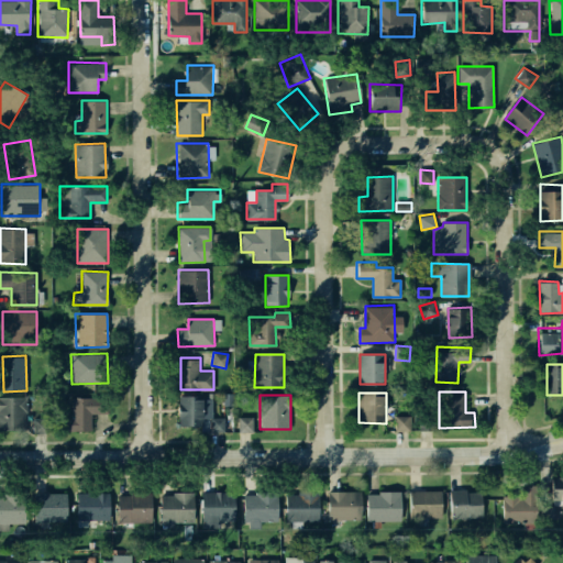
[(213,418),(214,396),(180,396),(180,426),(203,427),(203,417),(213,418)]
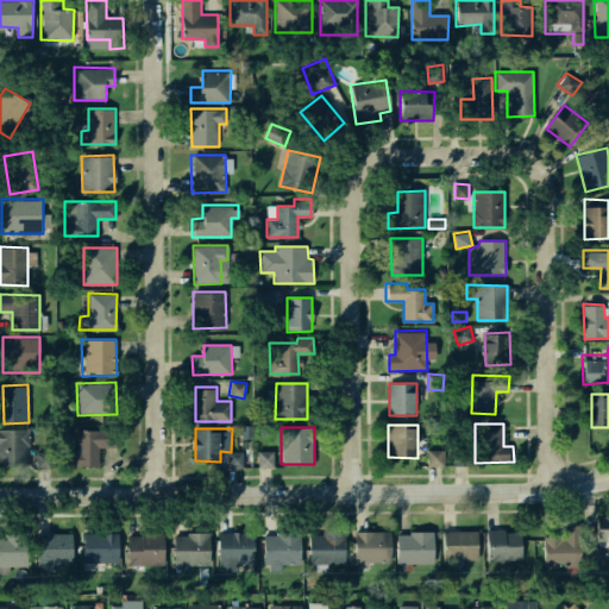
[(0,429),(29,429),(29,465),(0,465),(0,429)]
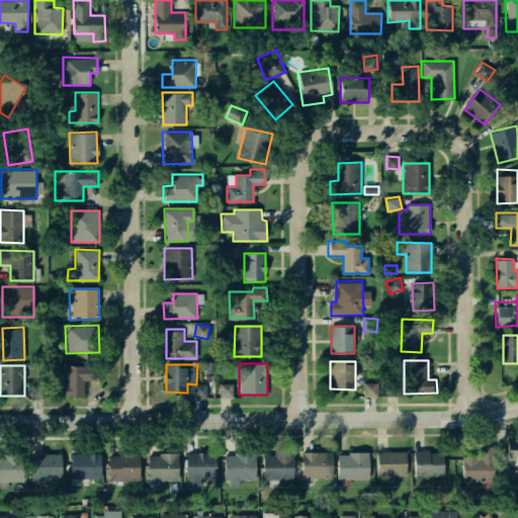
[(65,365),(95,365),(95,379),(86,379),(86,395),(62,396),(62,384),(66,384),(65,365)]
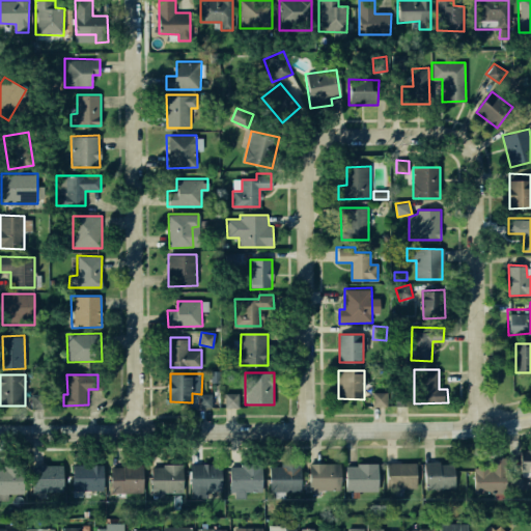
[(225,393),(238,393),(239,407),(226,408),(225,393)]
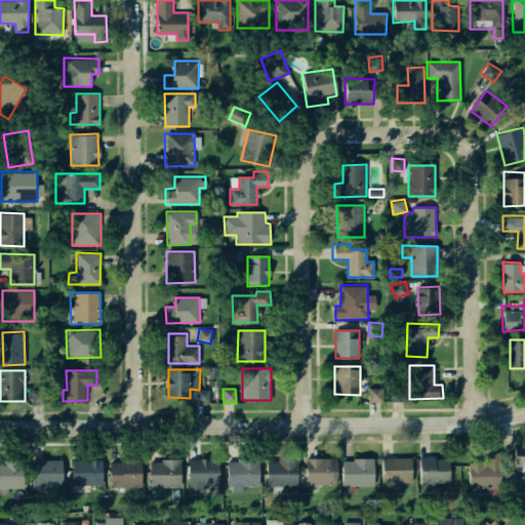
[(369,402),(384,402),(384,389),(369,389),(369,402)]
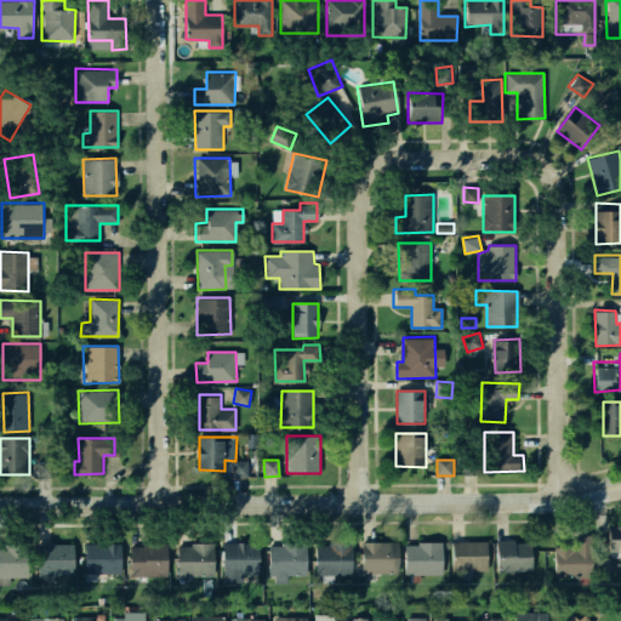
[(38,462),(52,461),(52,478),(38,478),(38,462)]
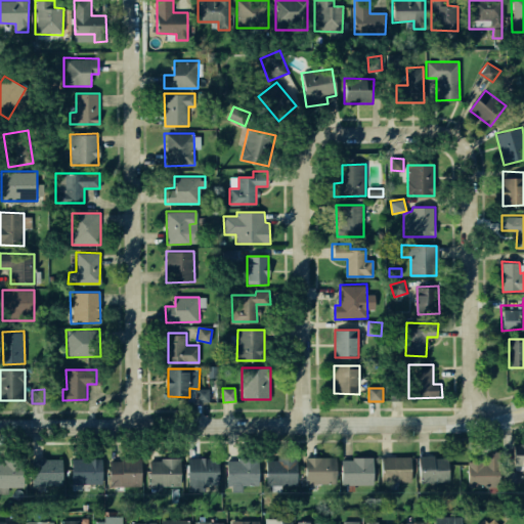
[(209,401),(208,390),(195,391),(197,402),(209,401)]
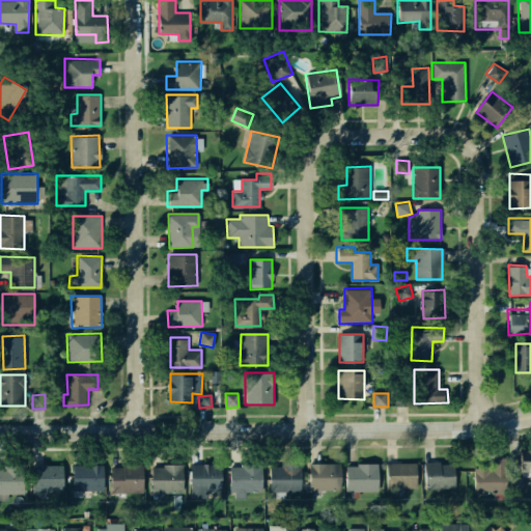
[(530,449),(520,449),(520,471),(530,471),(530,449)]
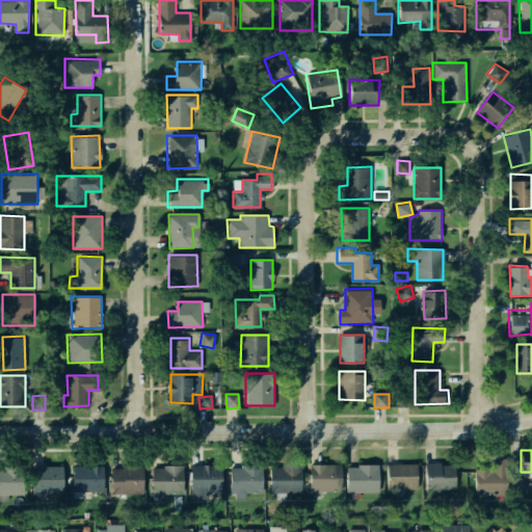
[(474,469),(473,494),(494,495),(494,500),(506,500),(507,459),(490,458),(490,469),(474,469)]
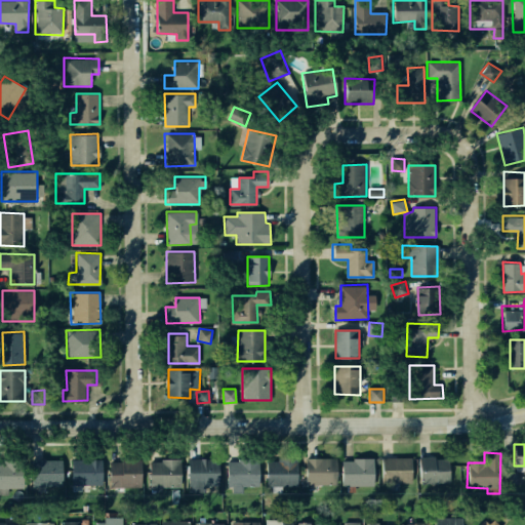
[(142,488),(142,456),(123,456),(122,461),(108,460),(108,488),(142,488)]
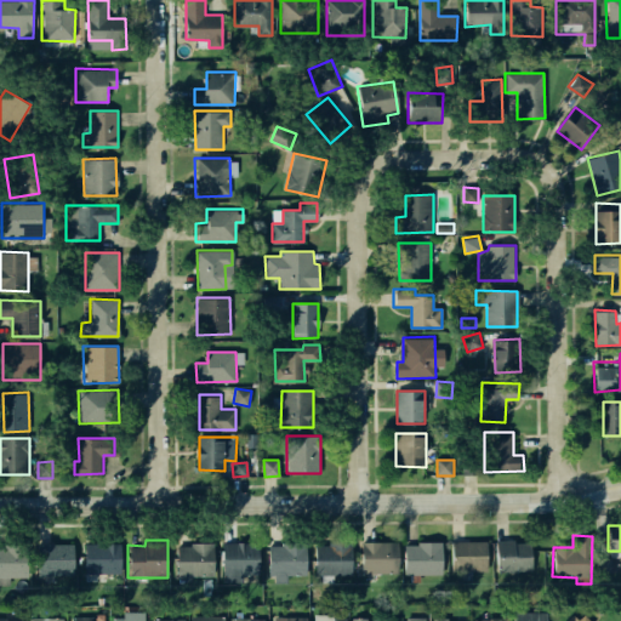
[(261,574),(261,541),(221,541),(222,575),(261,574)]
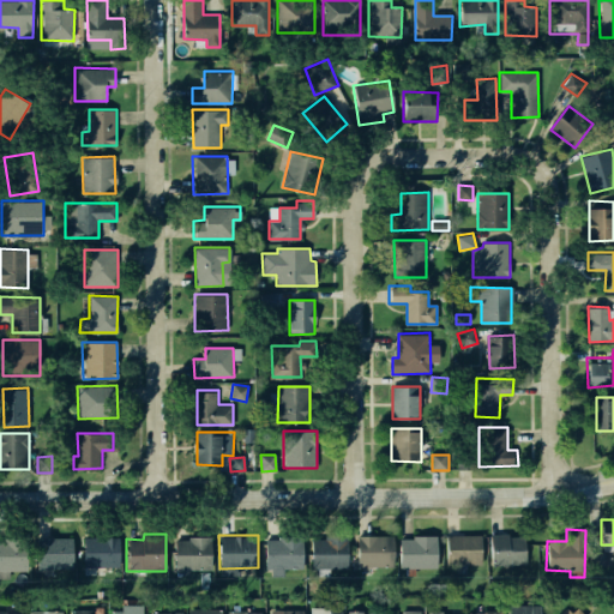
[(348,569),(347,535),(312,536),(313,569),(348,569)]
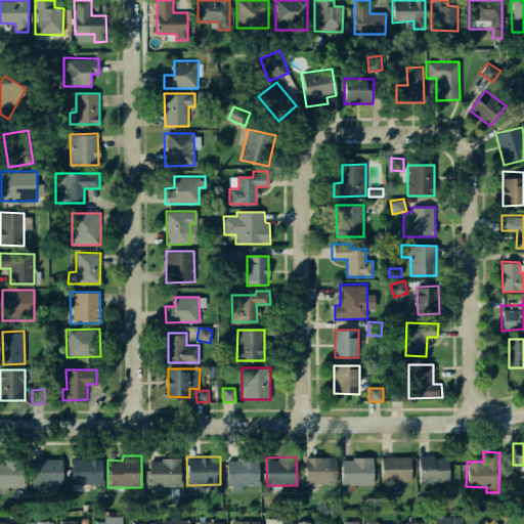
[(409,482),(409,456),(379,456),(379,481),(409,482)]
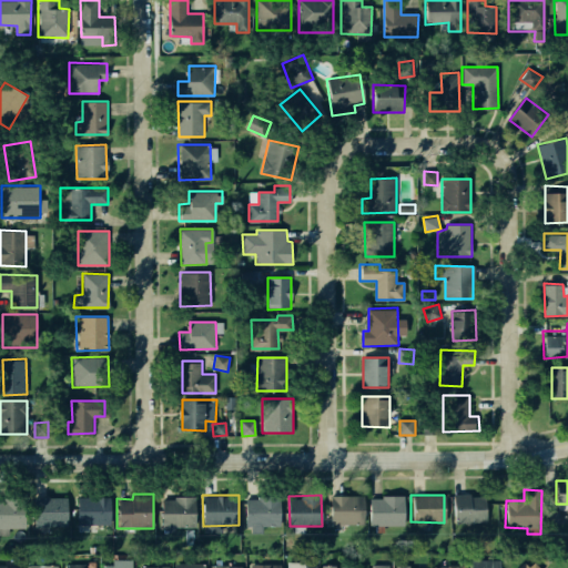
[(486,521),(486,495),(453,495),(453,521),(486,521)]
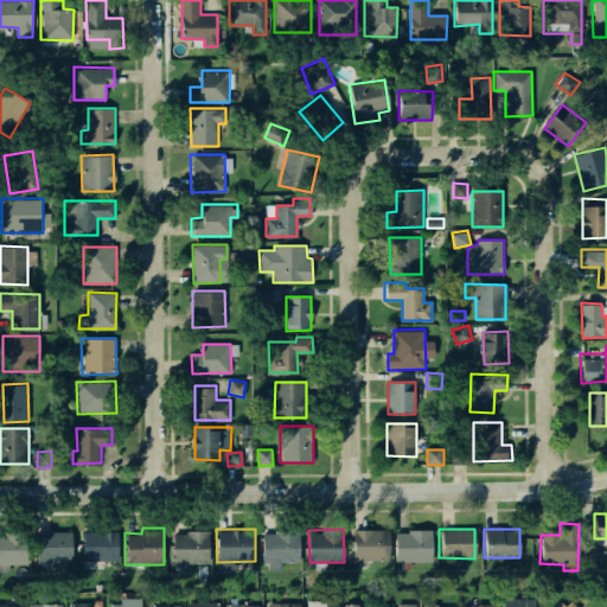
[(119,560),(119,530),(83,530),(83,560),(119,560)]
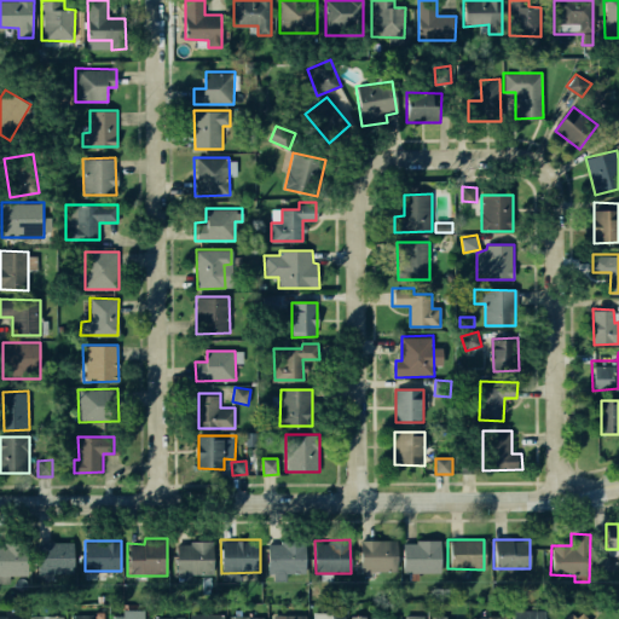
[(304,573),(305,541),(267,541),(266,573),(304,573)]
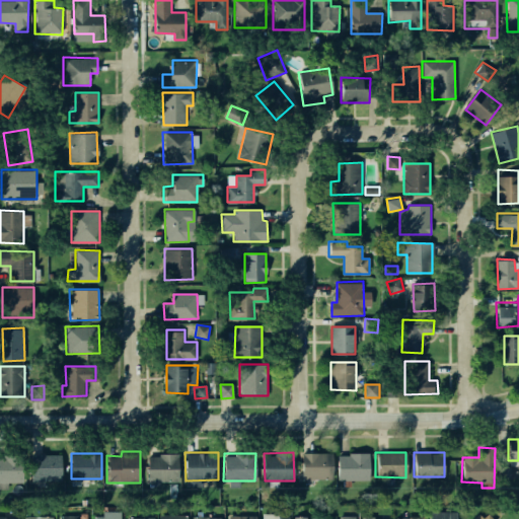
[(332,478),(332,453),(302,453),(302,478),(332,478)]
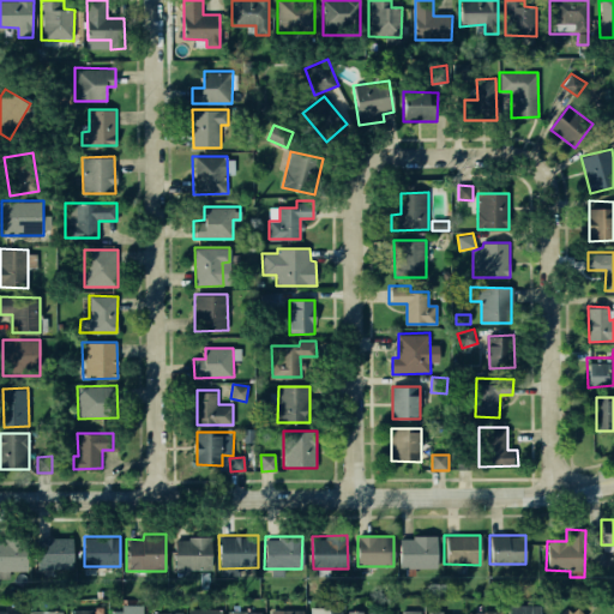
[(437,567),(437,536),(398,536),(398,567),(437,567)]
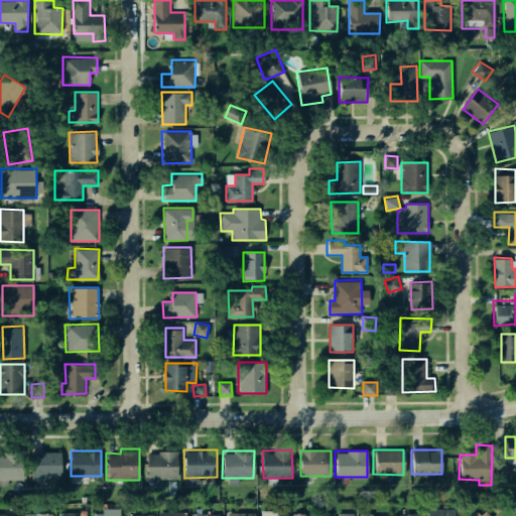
[(62,453),(36,452),(36,478),(62,478),(62,453)]
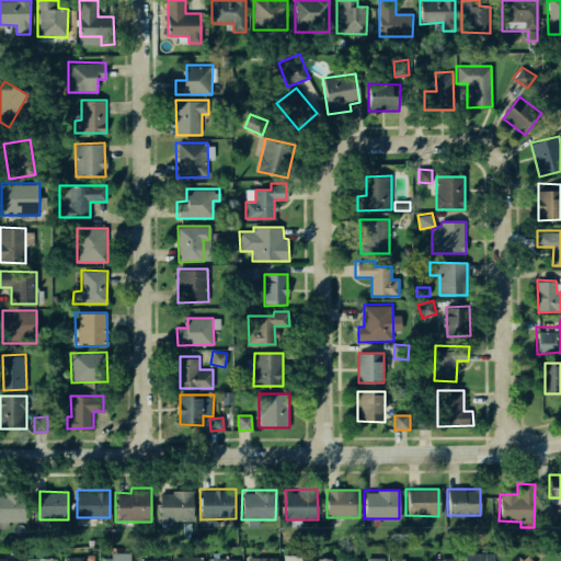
[(193,519),(193,492),(159,492),(159,519),(193,519)]
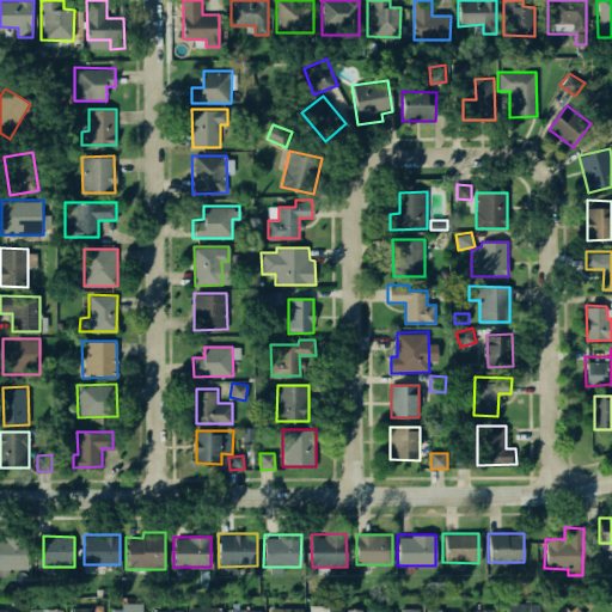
[(0,538),(26,538),(26,568),(0,568),(0,538)]
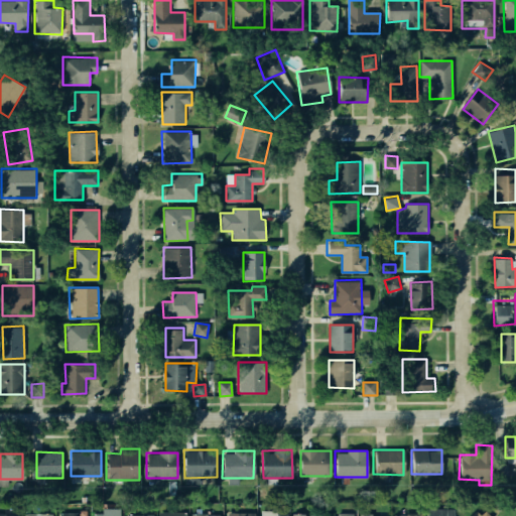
[(259,509),(259,515),(287,515),(287,506),(281,506),(281,509),(259,509)]
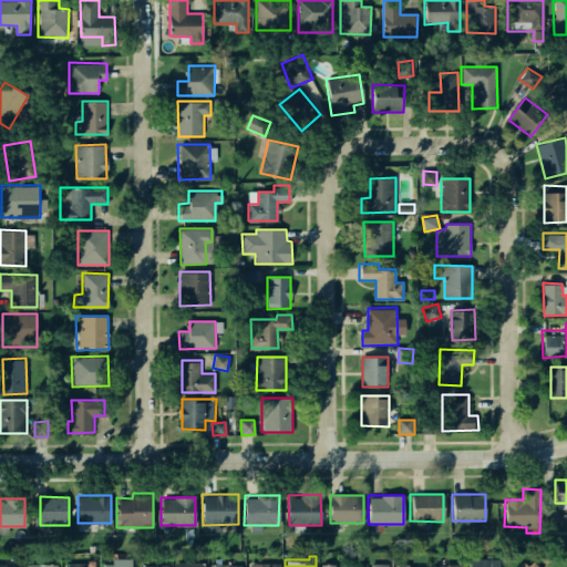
All buildings are outlined.
